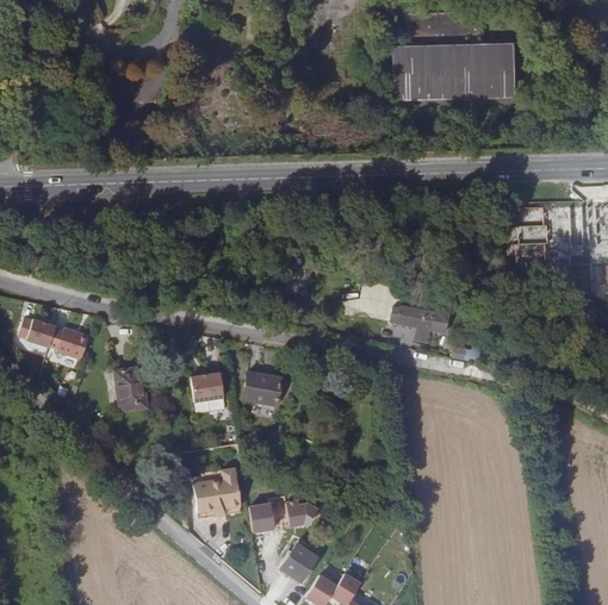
[(64,10),(56,4),(50,16),(59,20),(64,10)]
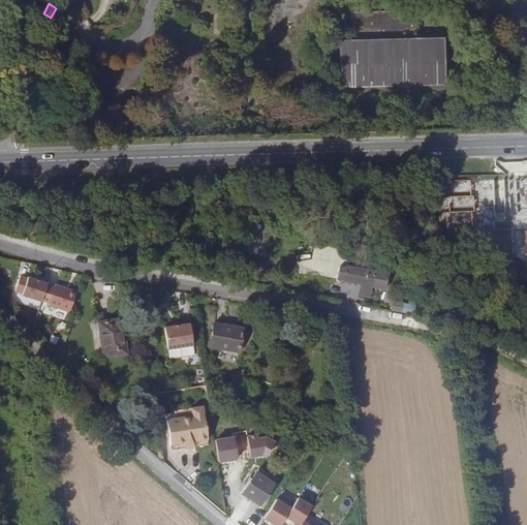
[(328,88),(445,88),(445,31),(420,31),(419,10),(340,10),(340,31),(328,31),(328,88)]
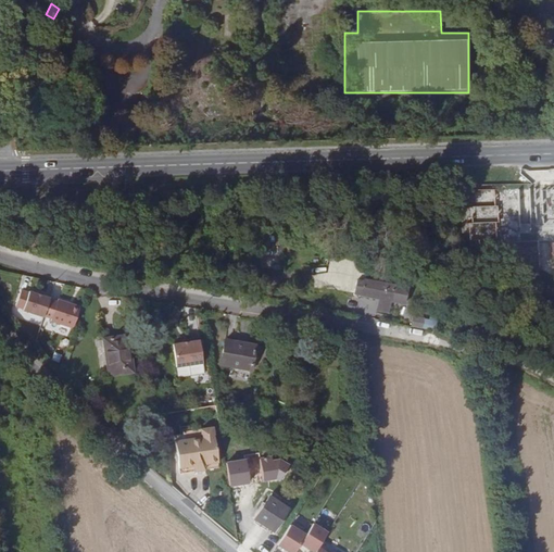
[(269,64),(260,63),(259,73),(268,73),(269,64)]
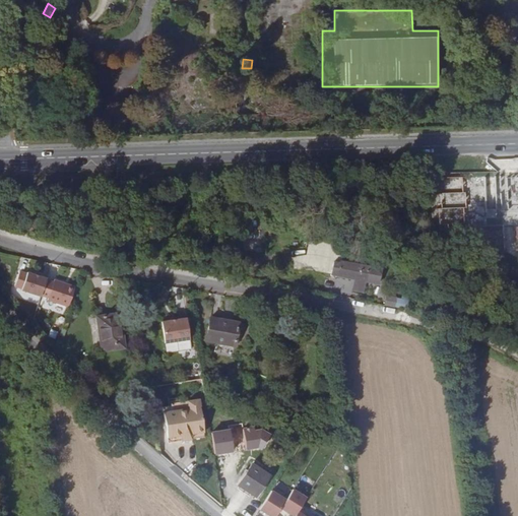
[(308,251),(288,252),(289,266),(327,262),(325,240),(307,241),(308,251)]
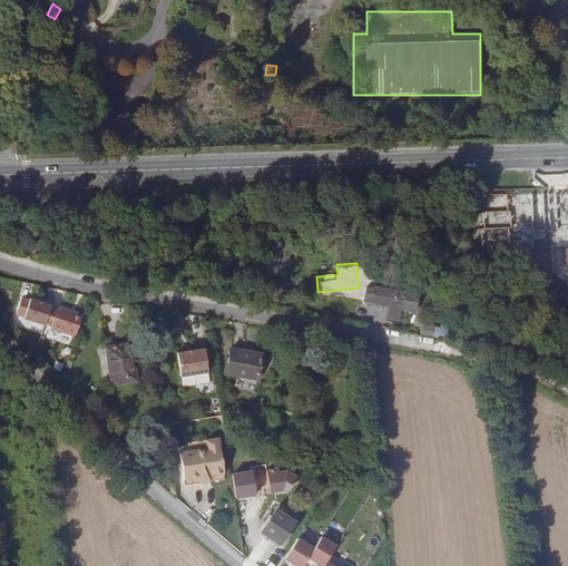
[(372,285),(370,300),(401,305),(403,291),(372,285)]
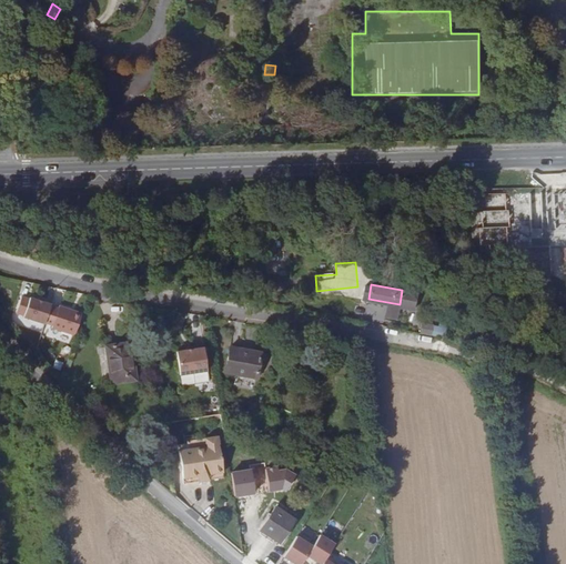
[(16,293),(9,310),(46,323),(52,302),(23,294),(23,295),(16,293)]
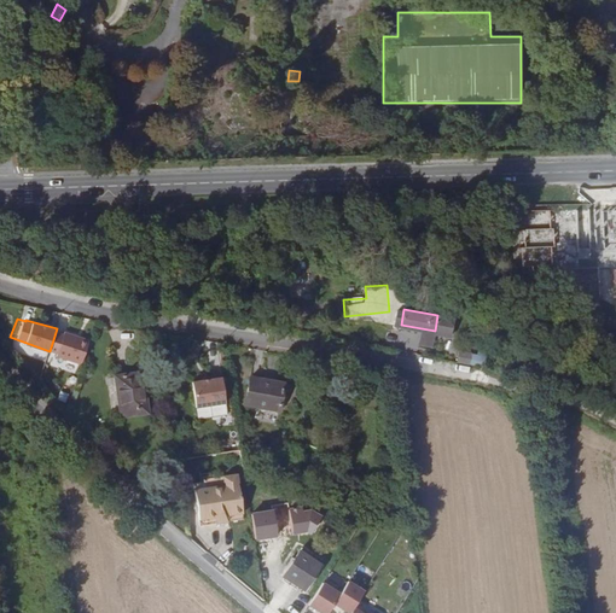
[(58,354),(83,362),(92,338),(67,330),(58,354)]
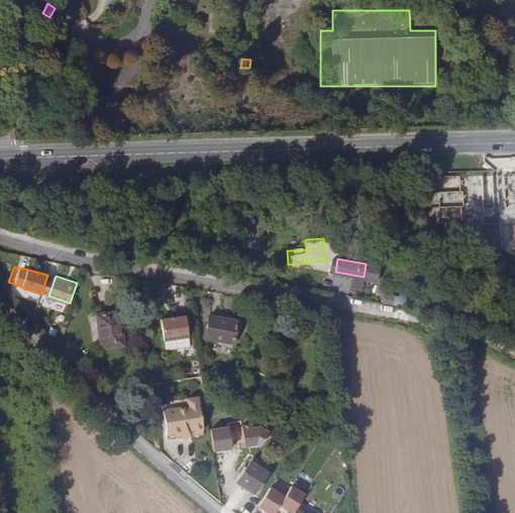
[(384,290),(382,300),(397,303),(399,293),(384,290)]
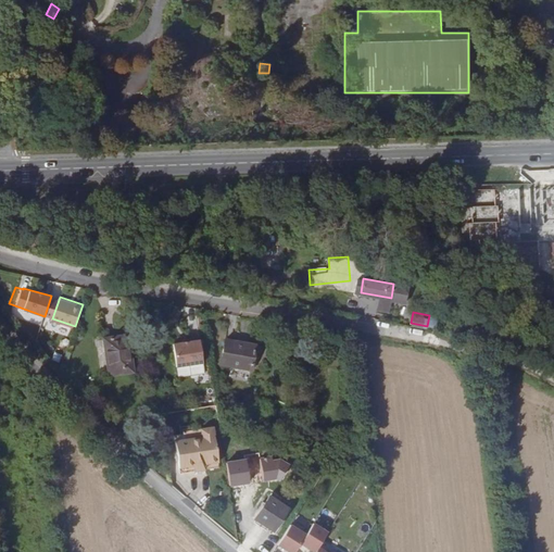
[(104,338),(110,374),(133,369),(127,335),(104,338)]
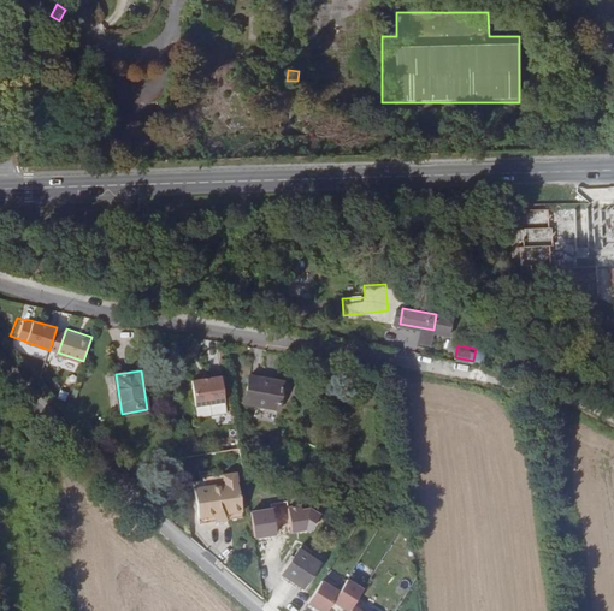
[(251,374),(246,401),(278,407),(284,380),(251,374)]
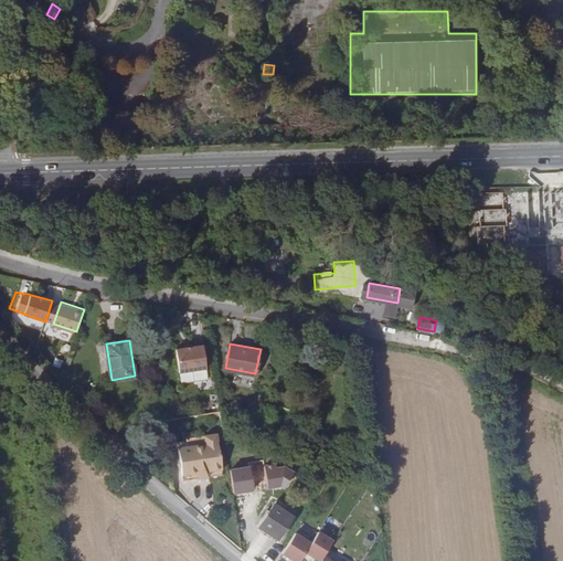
[(205,345),(177,348),(180,372),(209,368),(205,345)]
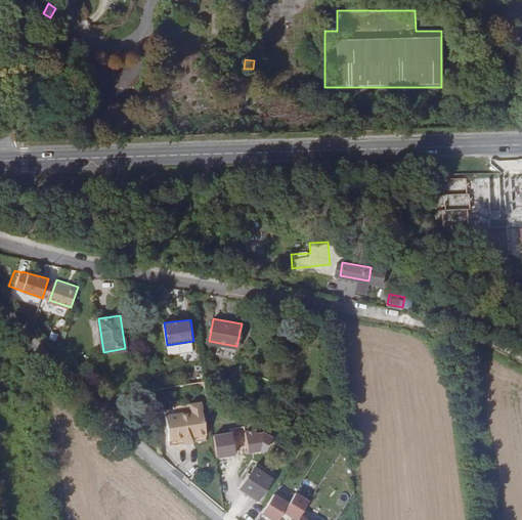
[(190,412),(165,415),(168,440),(183,438),(191,437),(206,435),(201,402),(189,403),(190,412)]
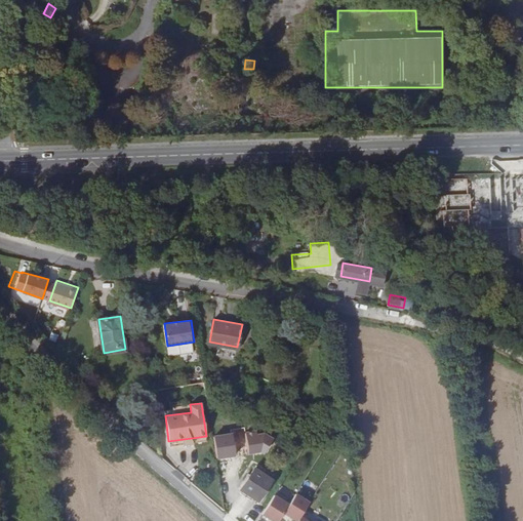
[(272,478),(275,475),(257,463),(254,467),(272,478)]
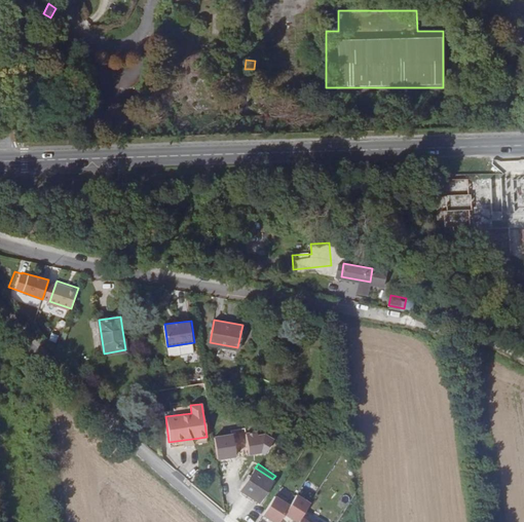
[(255,468),(241,489),(258,500),(272,479),(255,468)]
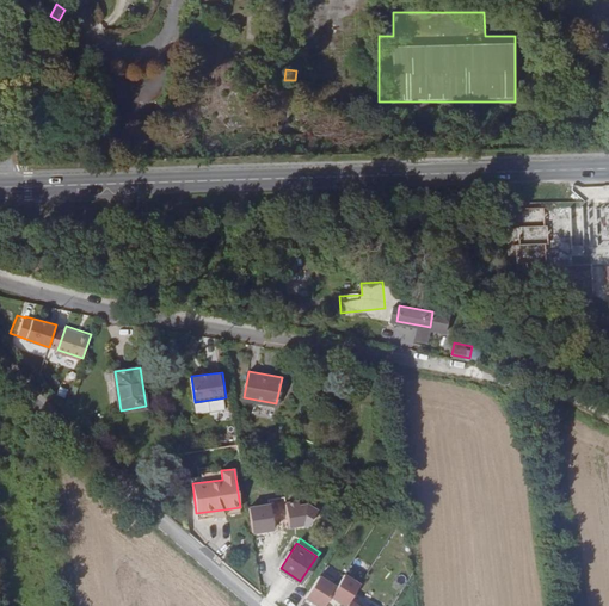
[(321,605),(330,595),(337,585),(321,573),(306,595),(320,605),(321,605)]
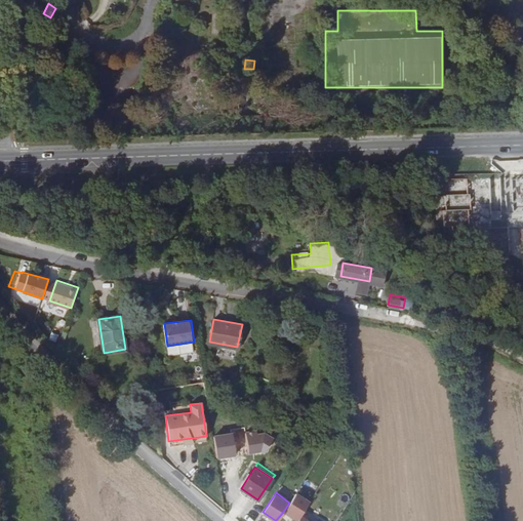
[(289,503),(283,512),(294,519),(299,511),(307,501),(295,492),(289,503)]
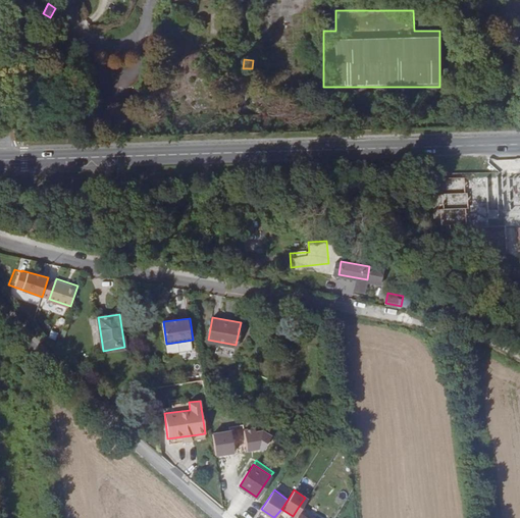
[(312,517),(298,508),(293,516),(291,517),(312,517)]
